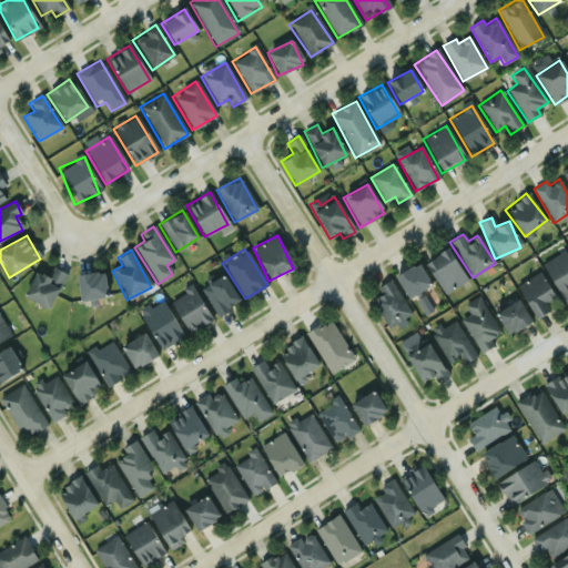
[(425,263),(444,294),(466,280),(448,250),(425,263)]
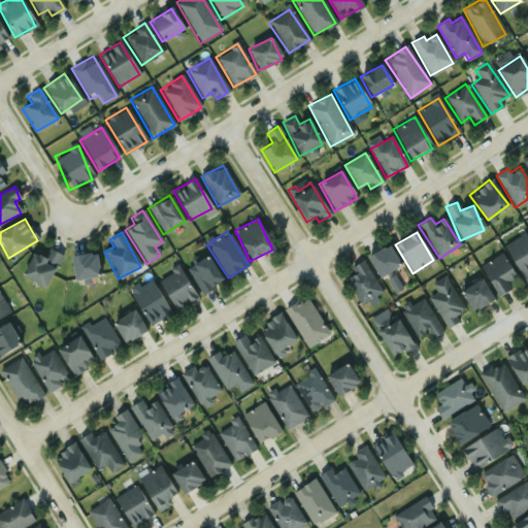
[(502,248),(524,279),(527,276),(527,239),(524,233),(502,248)]
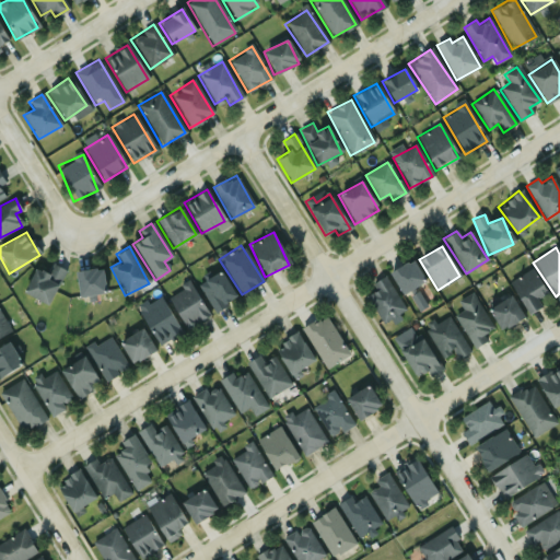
[(400,294),(424,282),(412,260),(388,272),(400,294)]
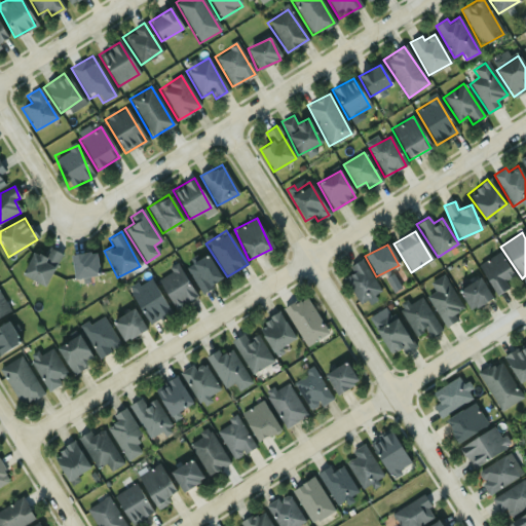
[(33,252),(21,274),(42,287),(61,255),(48,248),(43,257),(33,252)]
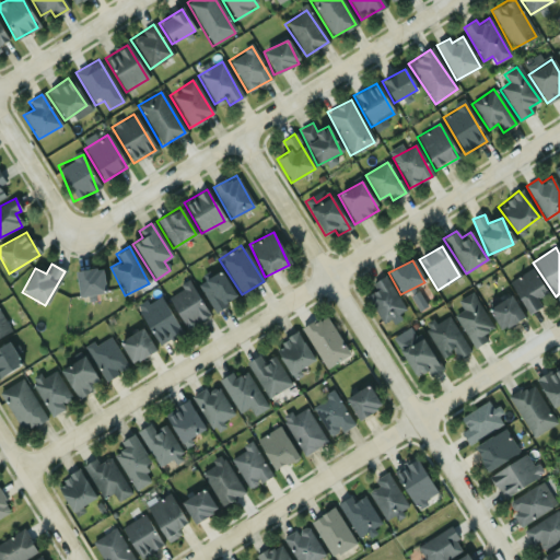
[(73,272),(79,298),(105,292),(100,267),(73,272)]
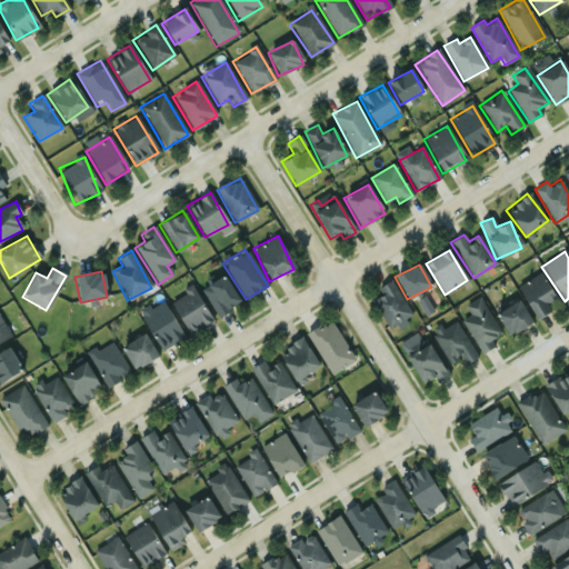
[(559,305),(539,272),(517,287),(537,319),(559,305)]
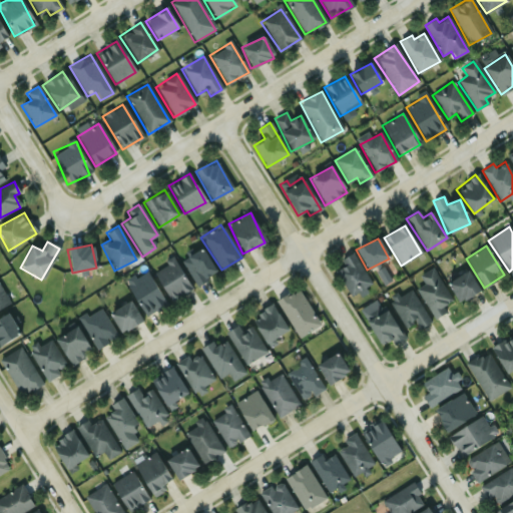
[(180,261),(195,286),(216,274),(201,248),(180,261)]
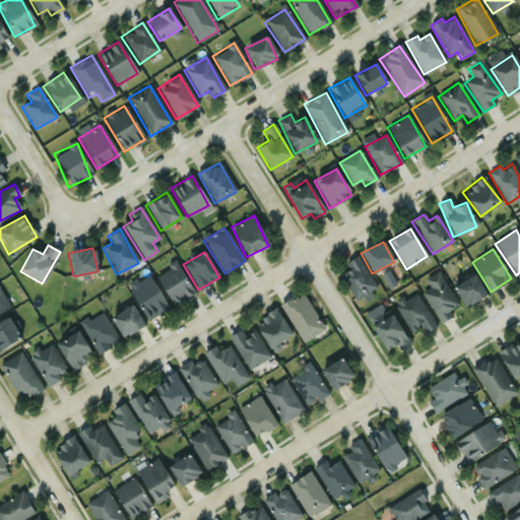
[(348,270),(340,274),(353,301),(375,288),(359,256),(344,263),(348,270)]
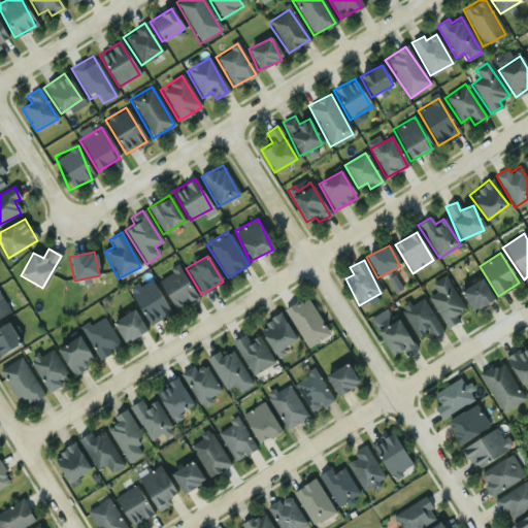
[(197,296),(177,266),(156,281),(176,310),(197,296)]
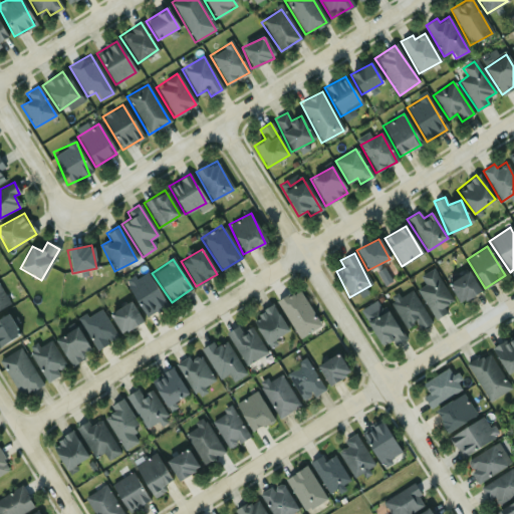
[(373,272),(382,287),(392,281),(382,267),(373,272)]
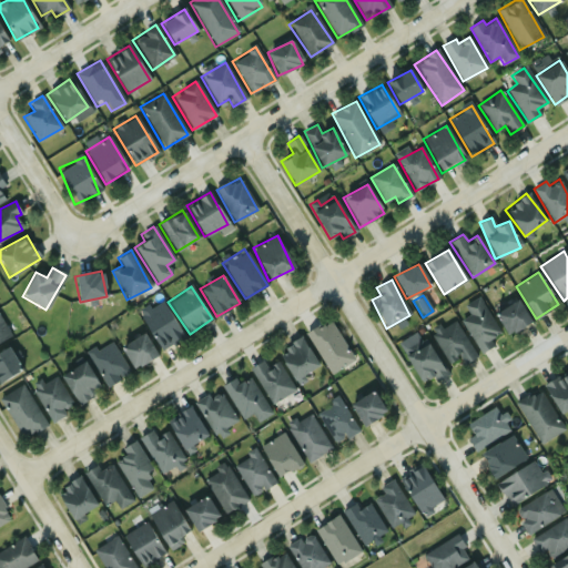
[(460,320),(480,353),(494,344),(492,341),(500,335),(478,297),(465,305),(469,314),(460,320)]
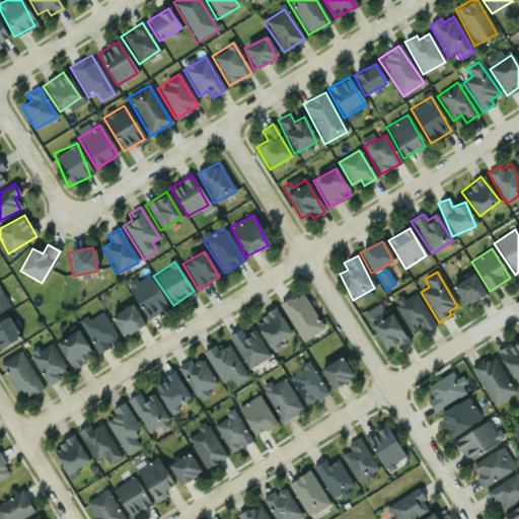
[(485,294),(472,274),(451,287),(463,306),(485,294)]
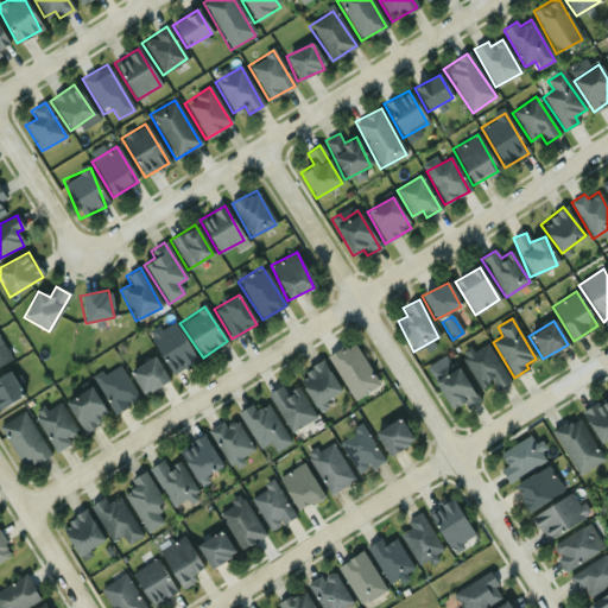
[(196,362),(175,322),(150,335),(171,375),(196,362)]
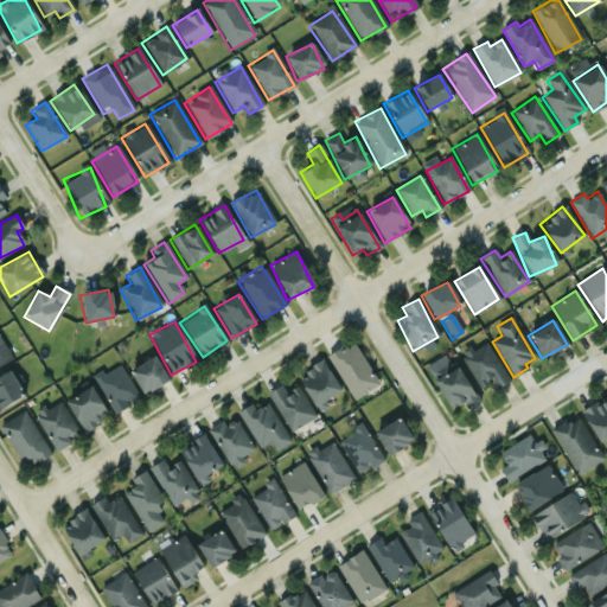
[(0,364),(11,359),(0,338),(0,364)]
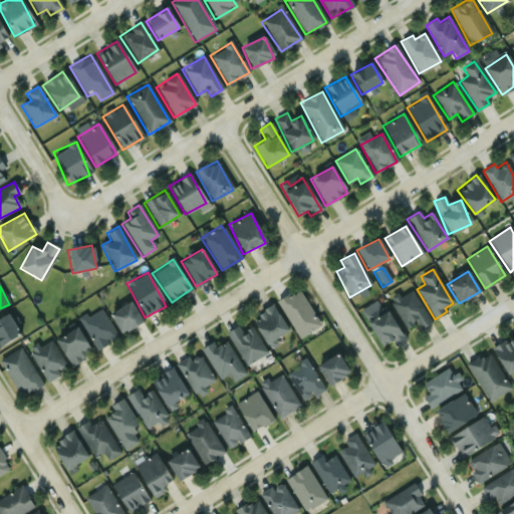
[(299,338),(320,326),(298,289),(277,302),(299,338)]
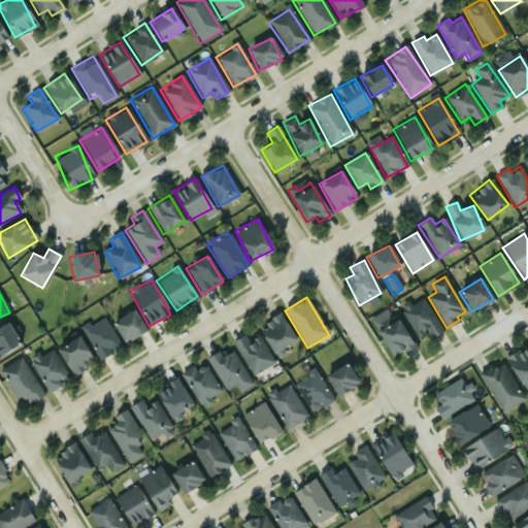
[(422,297),(400,310),(416,336),(425,331),(430,339),(442,331),(422,297)]
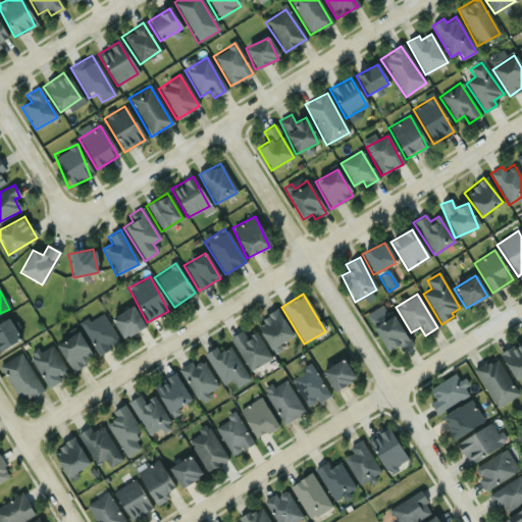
[(120,338),(143,327),(132,307),(110,318),(120,338)]
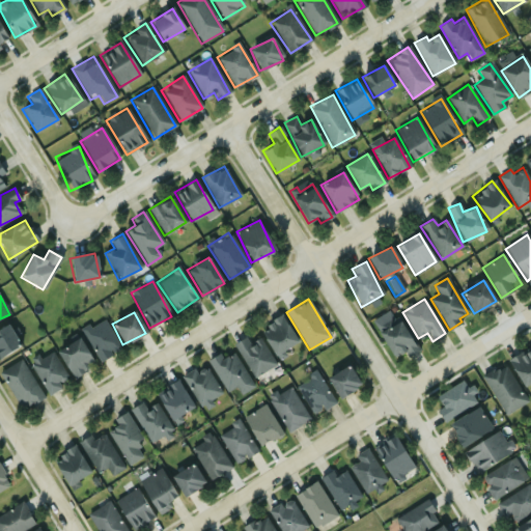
[(298,343),(282,315),(259,328),(274,356),(298,343)]
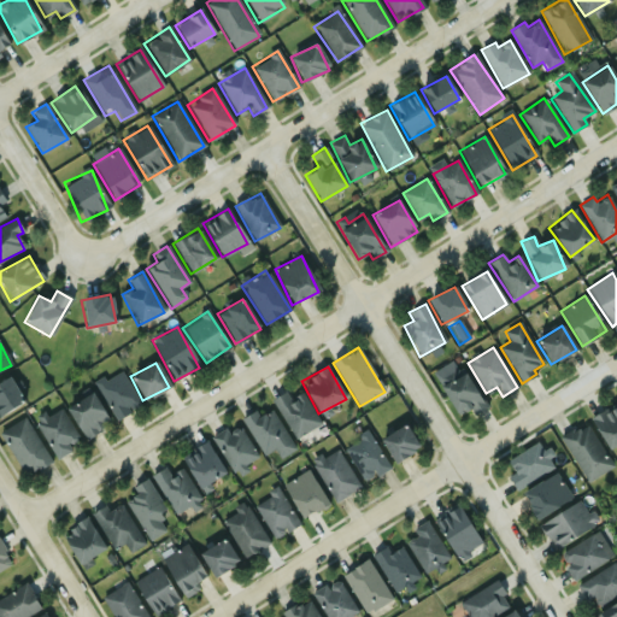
[(141,404),(117,368),(93,383),(116,419),(141,404)]
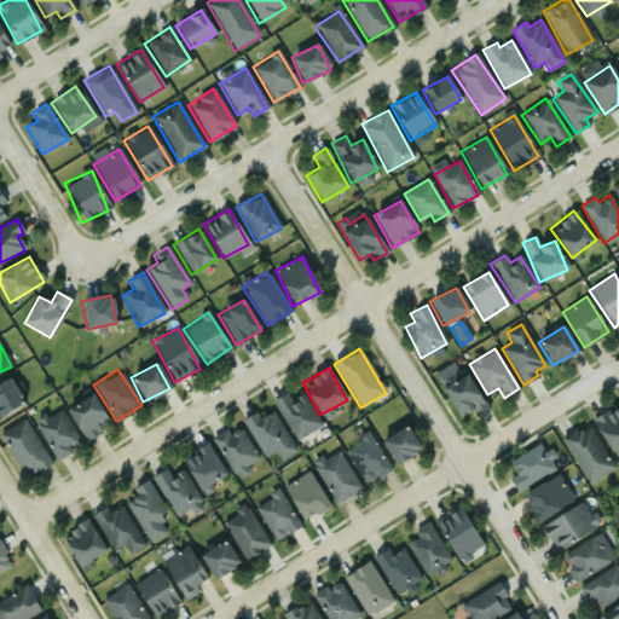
[(475,416),(487,408),(463,372),(440,387),(460,416),(470,410),(475,416)]
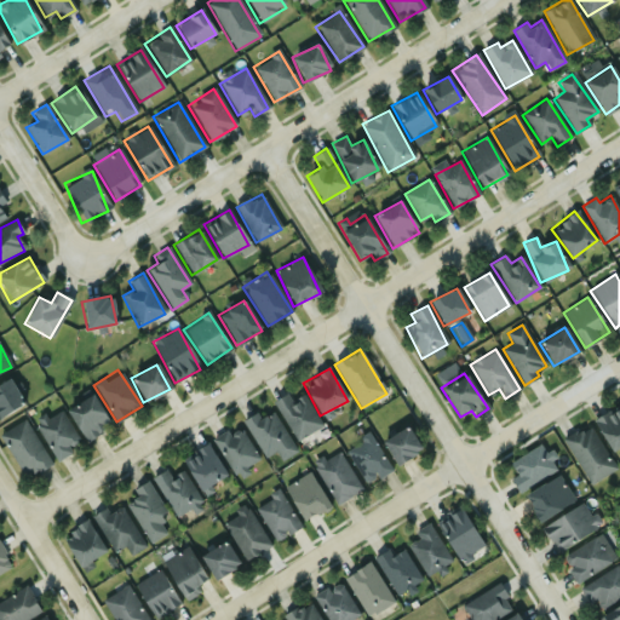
[(0,418),(23,403),(6,379),(0,383),(0,418)]
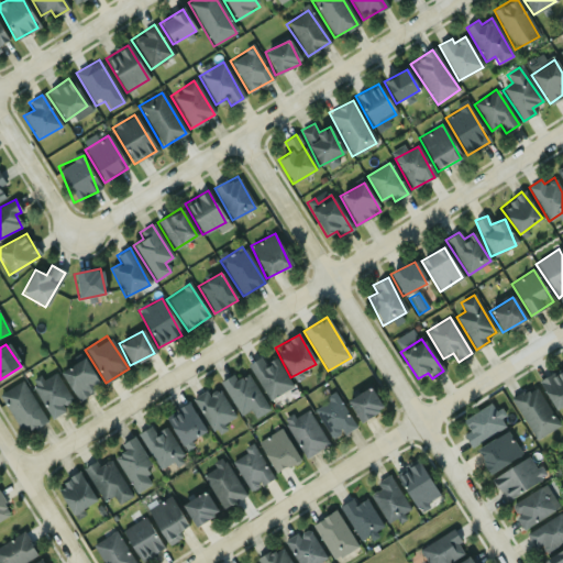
[(274,357),(265,363),(261,356),(247,365),(269,400),(291,386),(274,357)]
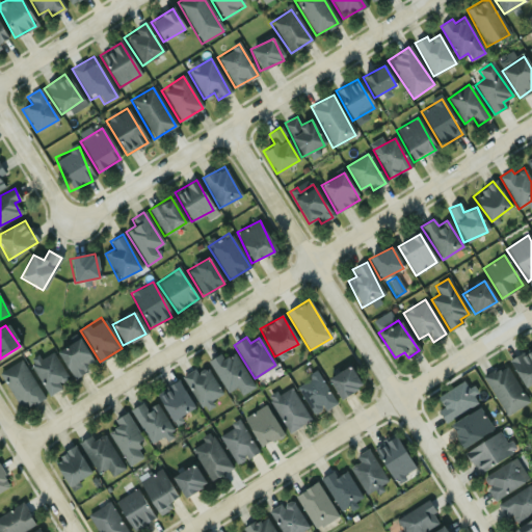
[(95,364),(77,339),(56,353),(73,378),(95,364)]
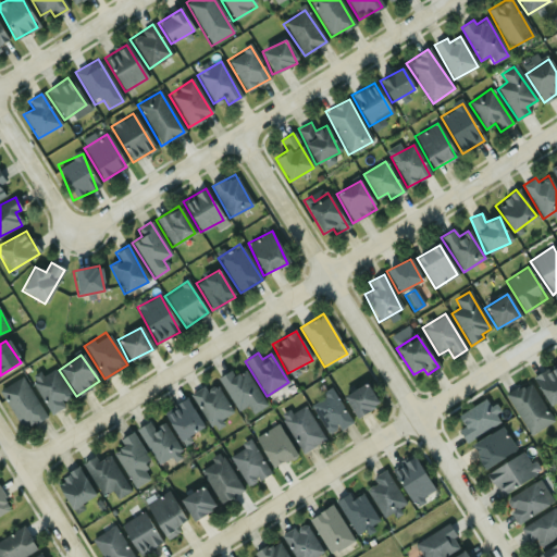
[(556,401),(556,369),(554,364),(533,379),(551,406),(556,401)]
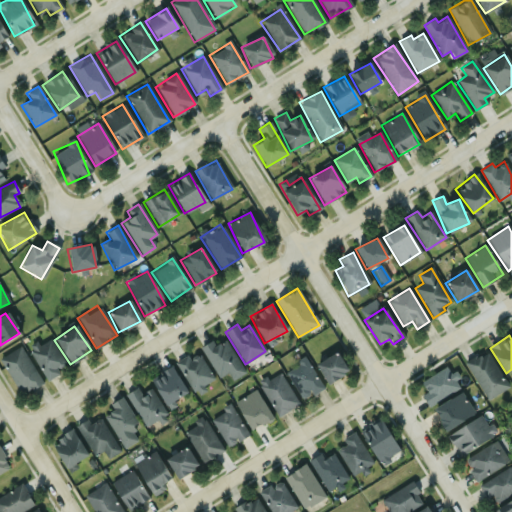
[(45,379),(66,367),(49,339),(29,350),(45,379)]
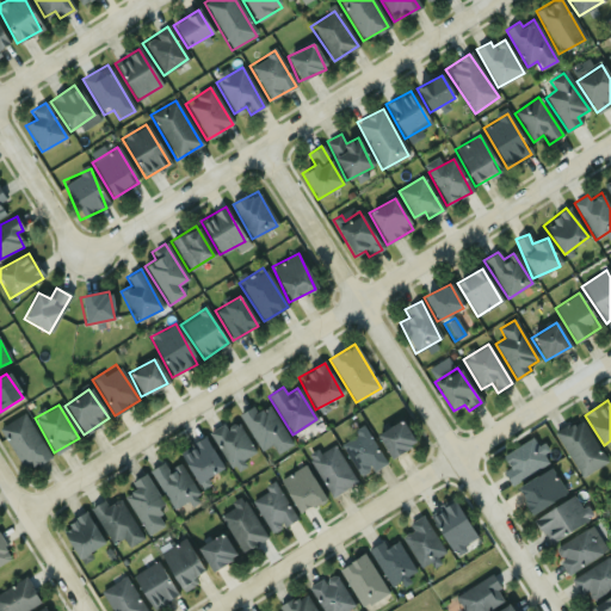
[(266,406),(257,412),(252,405),(238,414),(263,451),(271,446),(277,455),(292,444),(266,406)]
